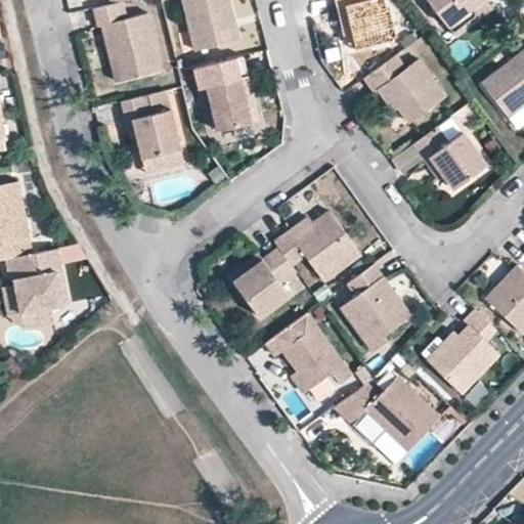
[(125,0),(110,4),(93,8),(97,27),(102,26),(116,82),(162,71),(148,13),(129,17),(125,0)]
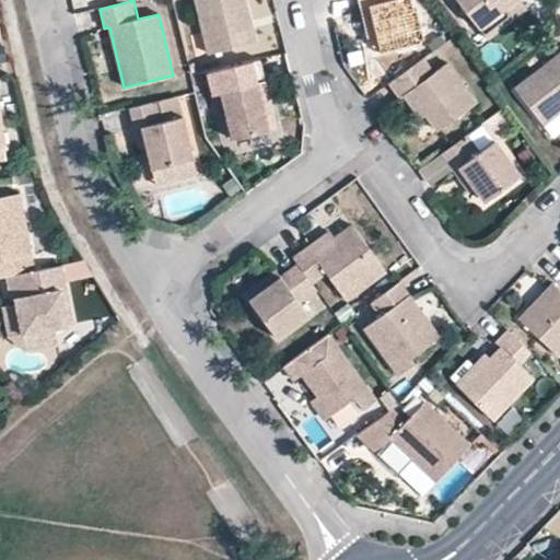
[(241,25),(247,23),(241,0),(193,0),(206,55),(246,45),(241,25)]
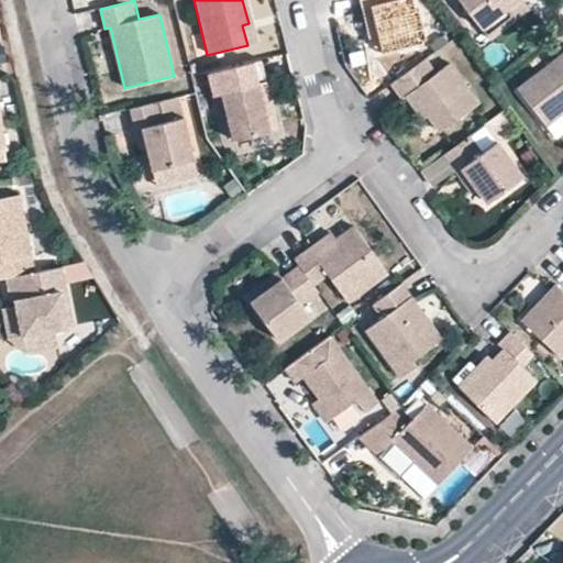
[(250,0),(254,19),(273,14),(269,0),(250,0)]
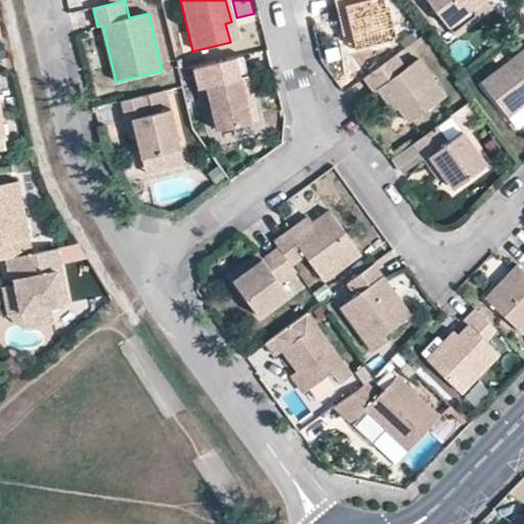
[(346,25),(352,49),(386,41),(395,33),(389,9),(386,7),(384,0),(334,0),(337,7),(341,6),(346,25)]
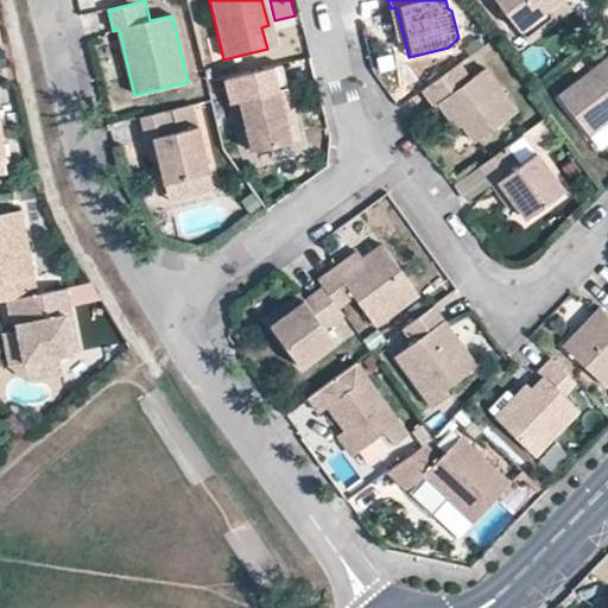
[(545,11),(553,24),(570,11),(562,0),(495,0),(518,31),(545,11)]
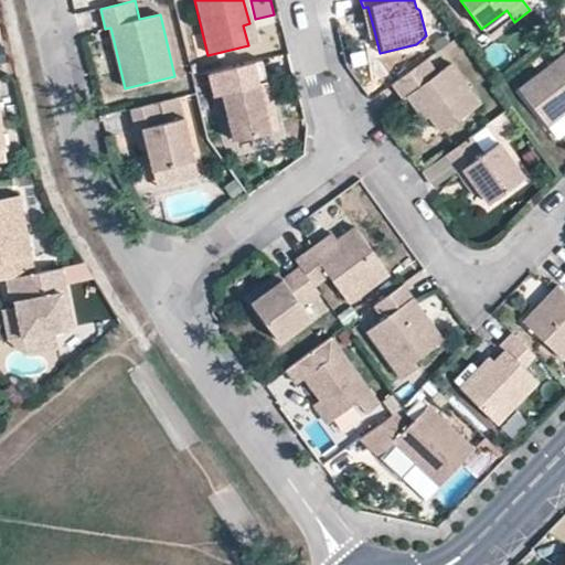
[(490,41),(514,22),(507,10),(481,29),(490,41)]
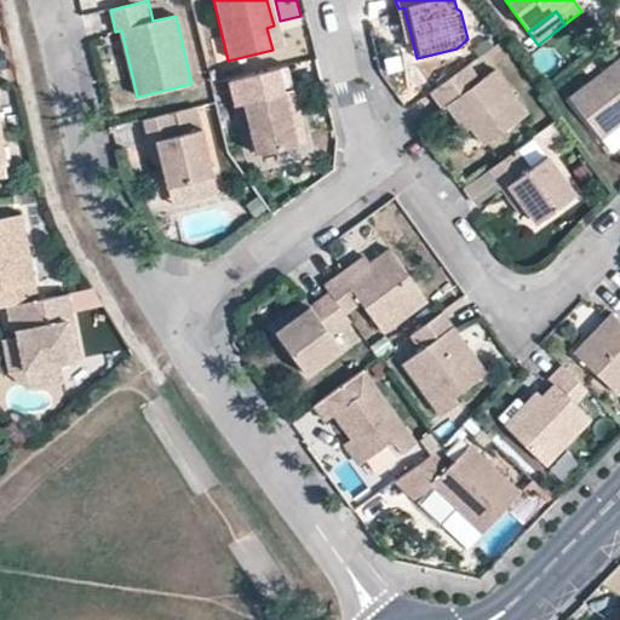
[(280,49),(274,26),(267,28),(273,50),(280,49)]
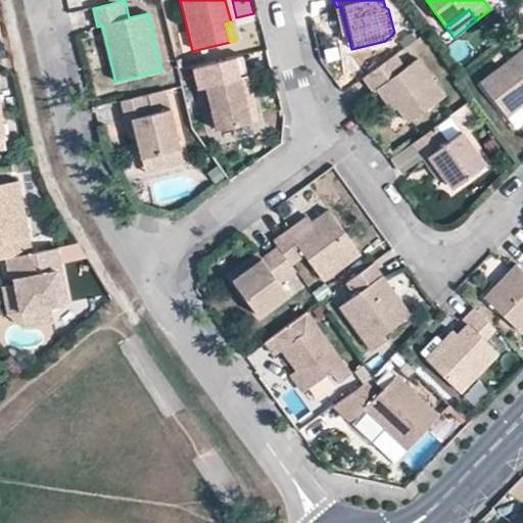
[(344,50),(351,49),(345,25),(338,26),(344,50)]
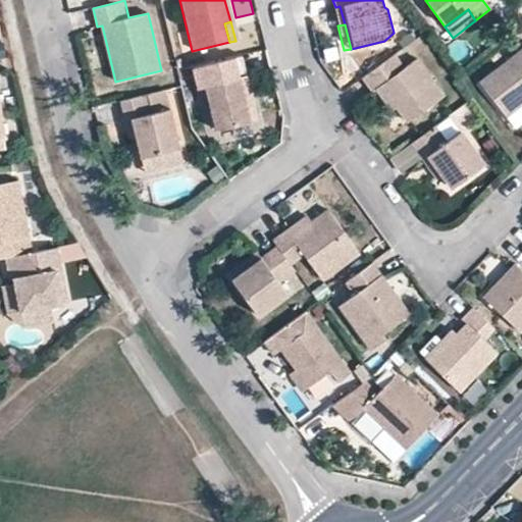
[(521,96),(521,48),(480,83),(507,116),(521,103),(521,101),(520,98),(521,96)]
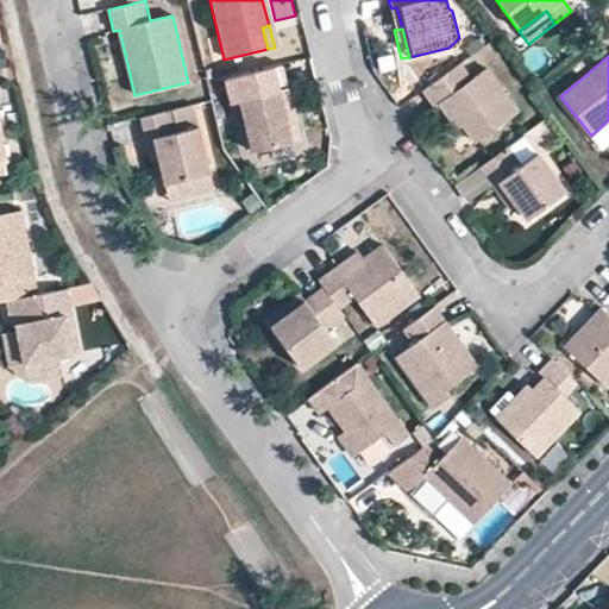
[(440,102),(458,127),(471,145),(516,111),(484,68),(470,79),(458,64),(418,94),(431,110),(434,107),(440,102)]
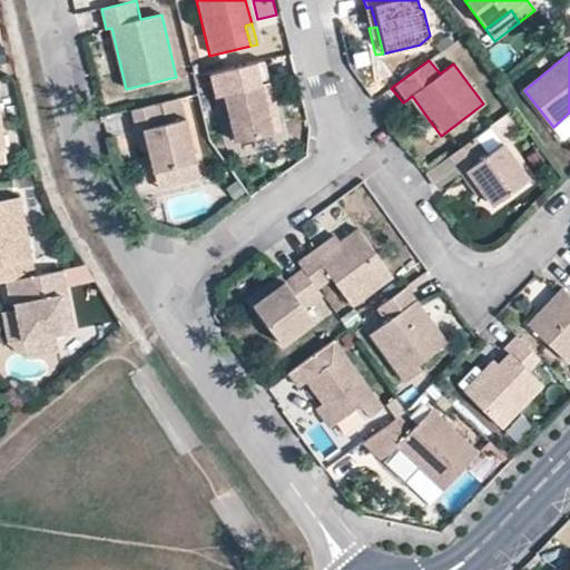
[(254,64),(272,134),(279,131),(263,61),(254,64)]
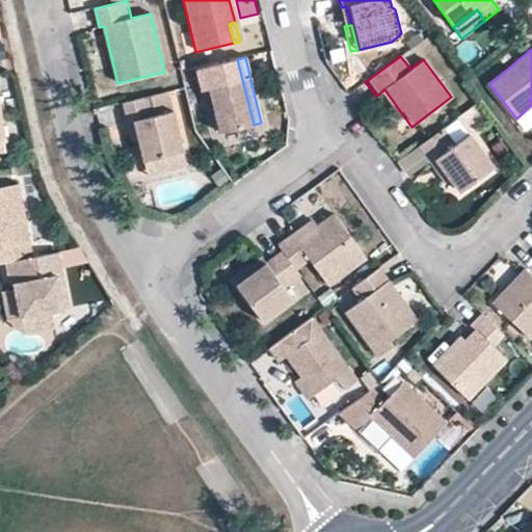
[(218,133),(254,125),(237,59),(195,70),(201,90),(208,88),(218,133)]
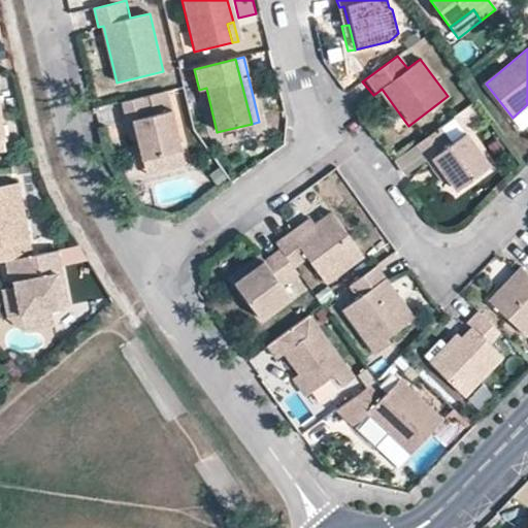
[(392,114),(397,110),(382,89),(376,93),(392,114)]
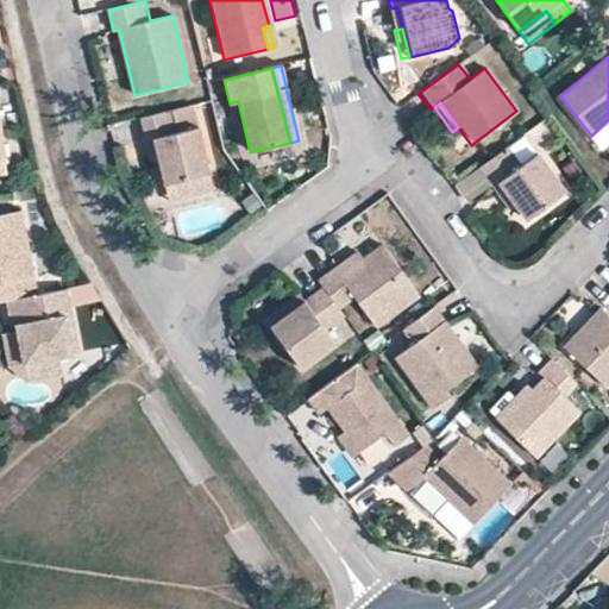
[(139,119),(144,143),(151,140),(157,162),(163,184),(165,199),(212,189),(208,174),(198,127),(177,131),(173,111),(139,119)]
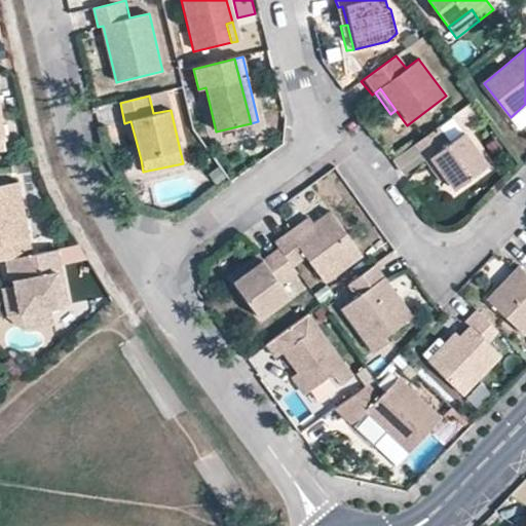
[(525,102),(525,104),(511,117),(520,129),(525,124),(525,97),(524,99),(525,102)]
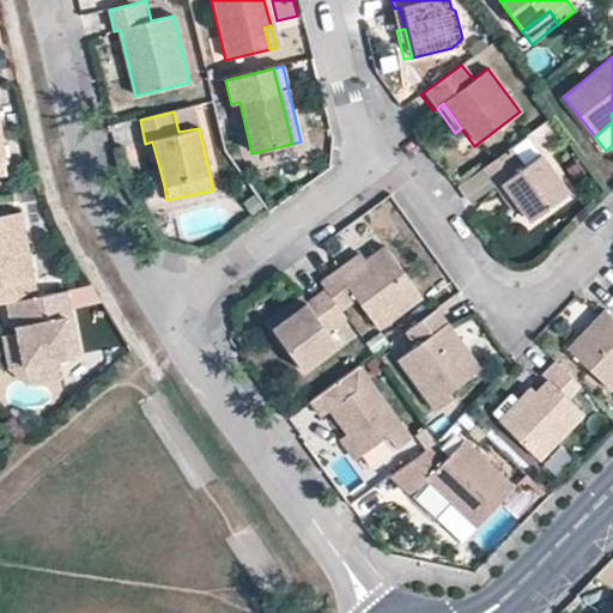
[(150,164),(158,163),(152,141),(145,144),(150,164)]
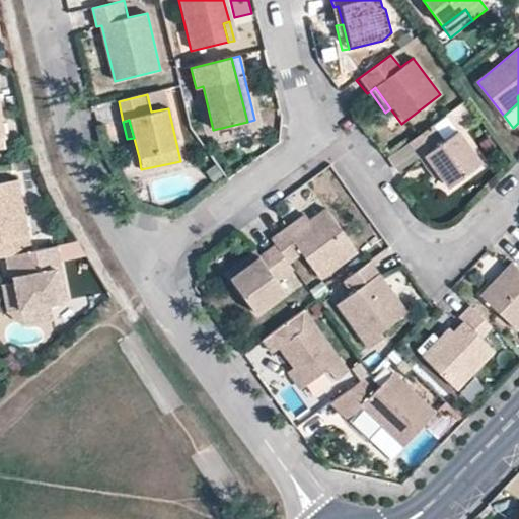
[(426,156),(440,174),(449,188),(482,164),(457,132),(442,143),(431,127),(409,144),(419,157),(421,159),(426,156)]
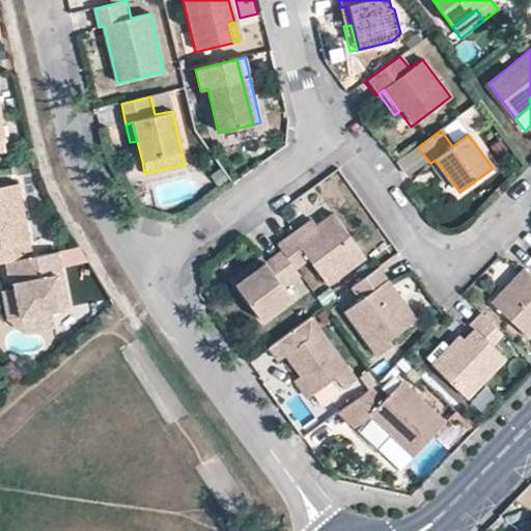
[(428,161),(418,147),(396,162),(407,176),(428,161)]
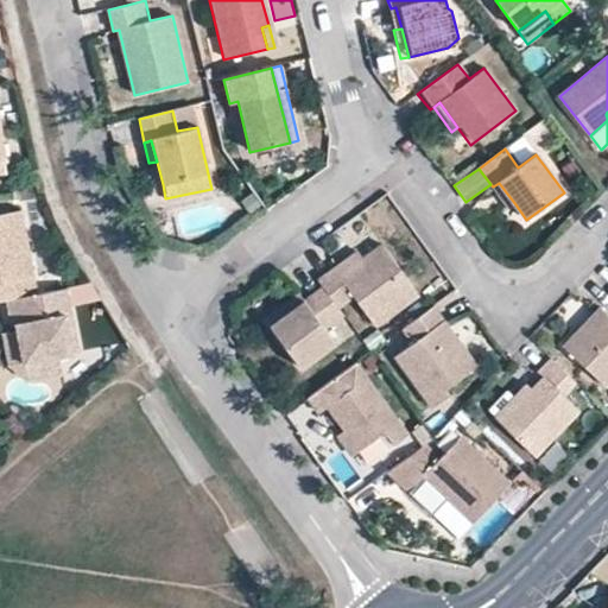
[(508,209),(515,204),(499,183),(493,187),(508,209)]
